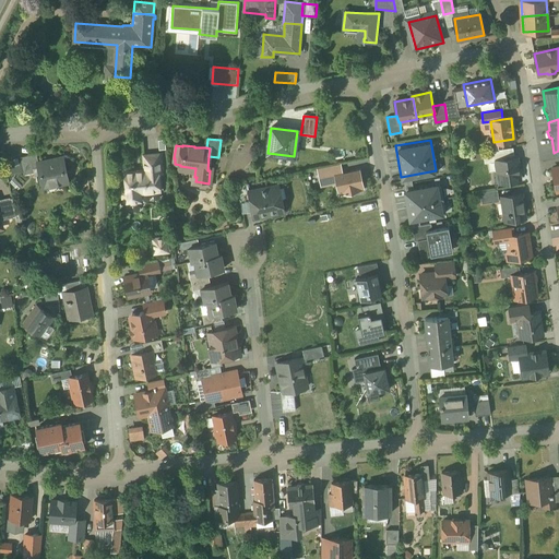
[(509,147),(496,150),(497,157),(498,161),(504,159),(503,155),(510,154),(509,147)]
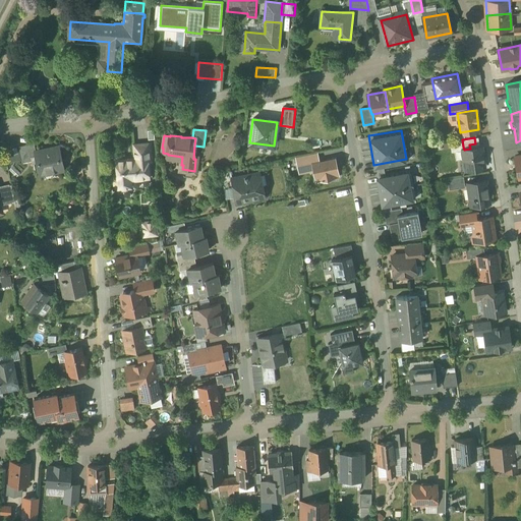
[(462,139),(450,141),(451,149),(463,147),(462,139)]
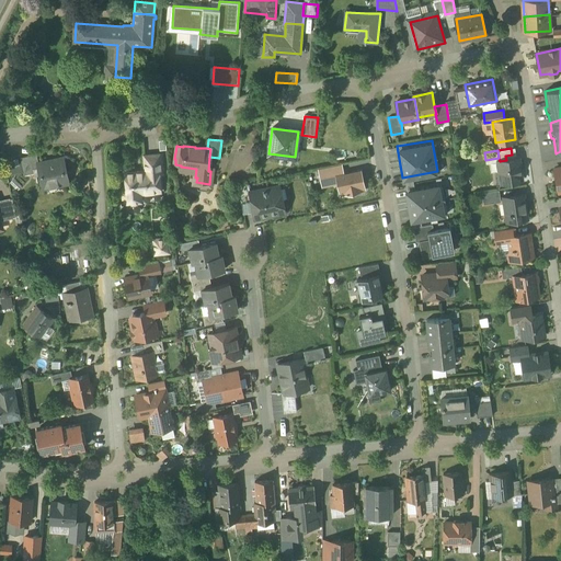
[(20,155),(4,158),(7,170),(22,167),(21,158),(20,155)]
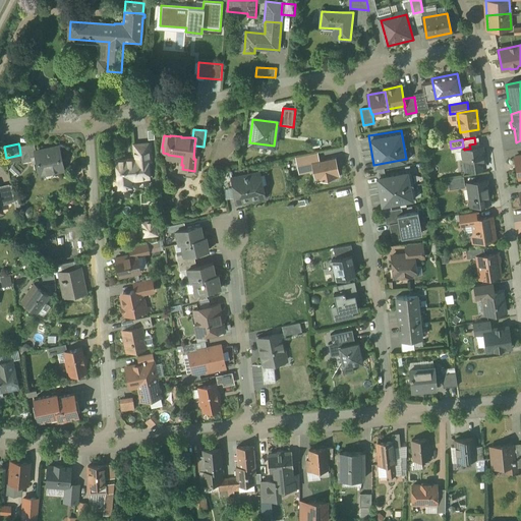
[(35,143),(19,147),(20,155),(21,160),(22,163),(33,160),(32,158),(37,157),(36,152),(37,152),(35,143)]
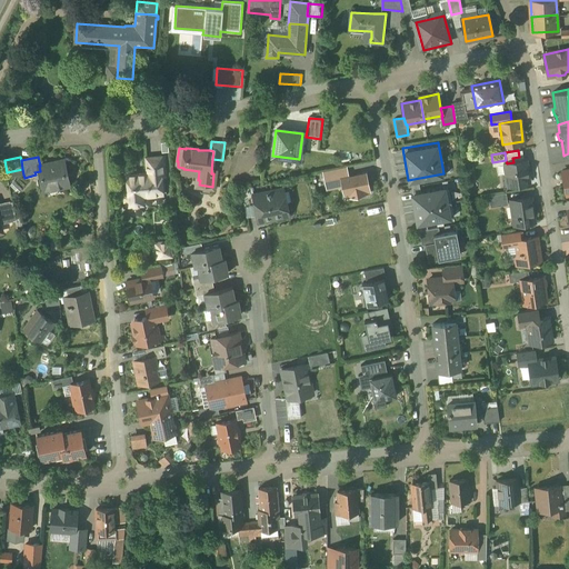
[(163,157),(147,158),(148,173),(161,172),(161,177),(165,177),(163,157)]
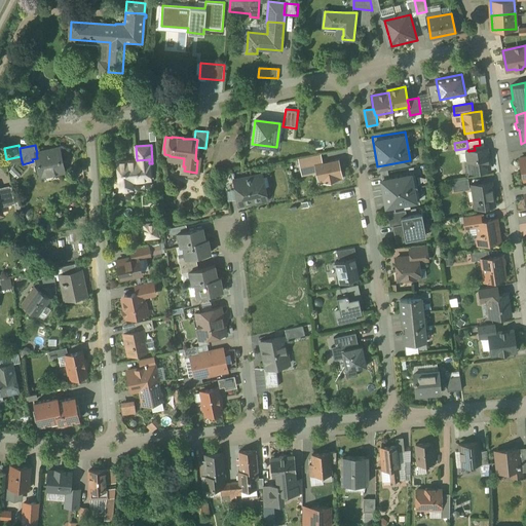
[(480,145),(474,146),(475,150),(468,151),(467,151),(470,161),(467,163),(468,168),(471,171),(471,172),(489,168),(486,148),(484,148),(484,145),(480,145)]
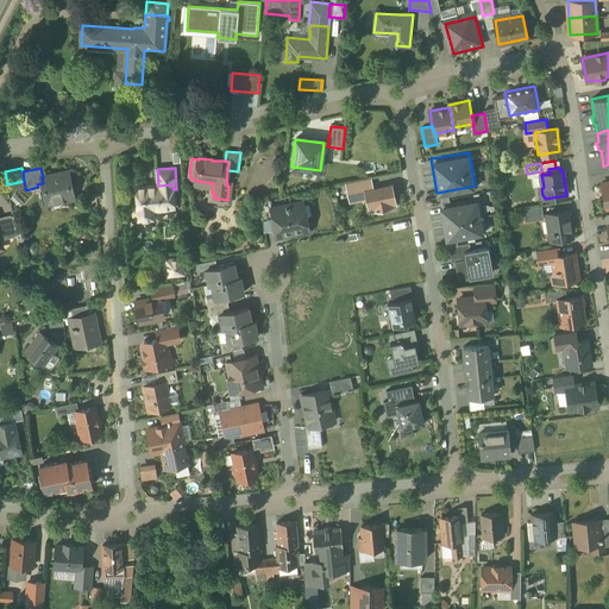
[(68,174),(52,177),(52,176),(43,177),(42,177),(43,183),(46,201),(62,198),(63,201),(74,199),(69,173),(68,173),(68,174)]
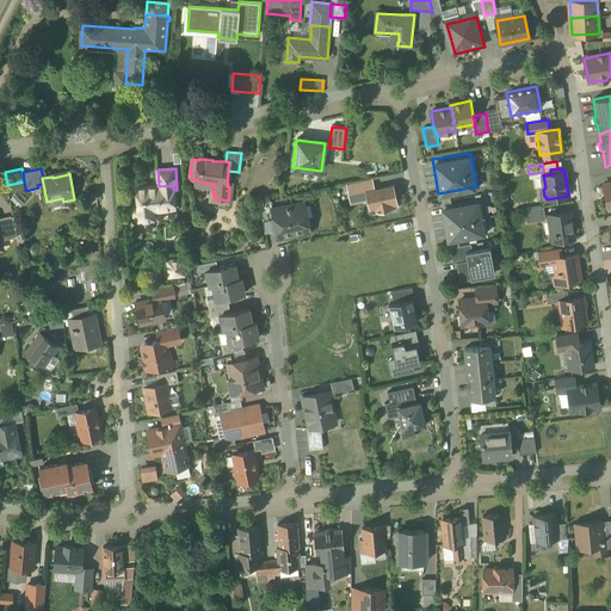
[(370,214),(400,208),(394,183),(374,186),(372,178),(347,183),(351,204),(368,201),(370,214)]
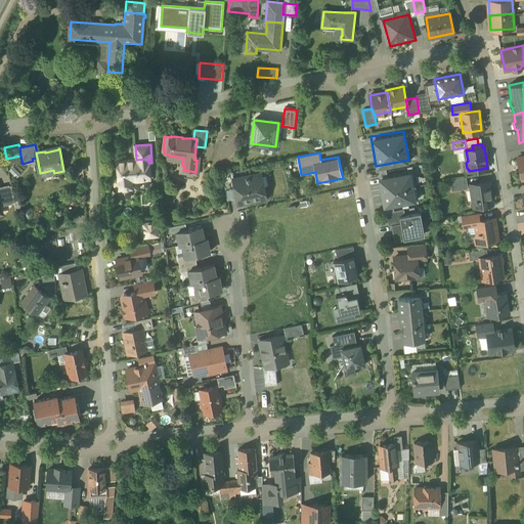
[(136,160),(118,162),(119,178),(116,178),(117,190),(122,189),(122,190),(129,190),(129,189),(132,188),(132,180),(139,180),(139,176),(149,175),(148,163),(148,159),(136,160)]
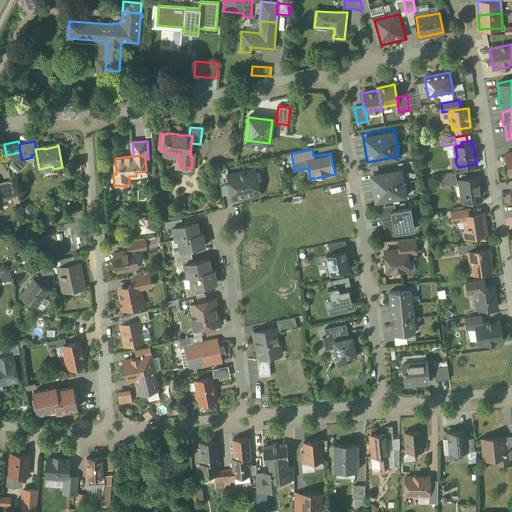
[(400,166),(369,172),(374,200),(406,194),(400,166)]
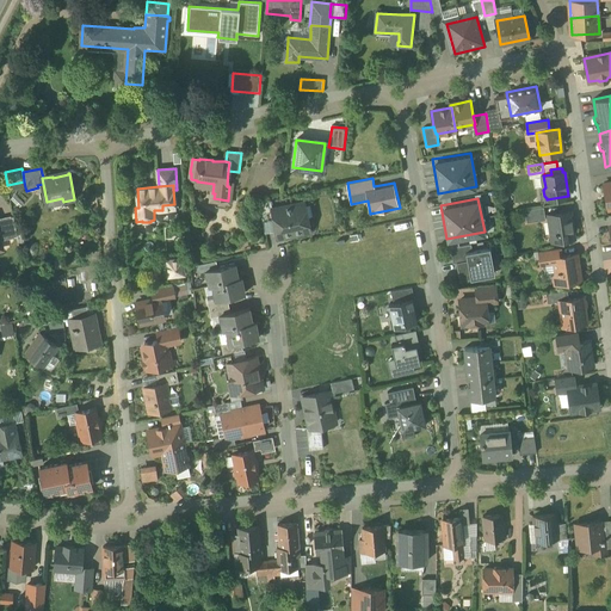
[(271,201),(258,203),(263,222),(275,218),(272,210),(273,210),(271,201)]
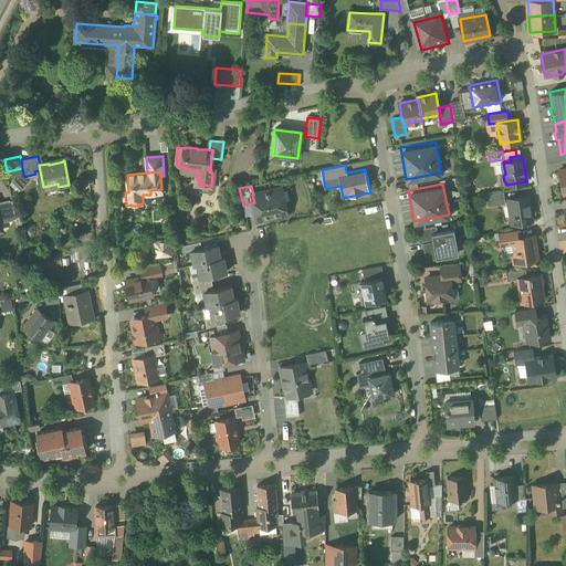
[(253,195),(252,195),(254,202),(258,220),(285,213),(287,210),(286,205),(283,202),(280,188),(253,195)]
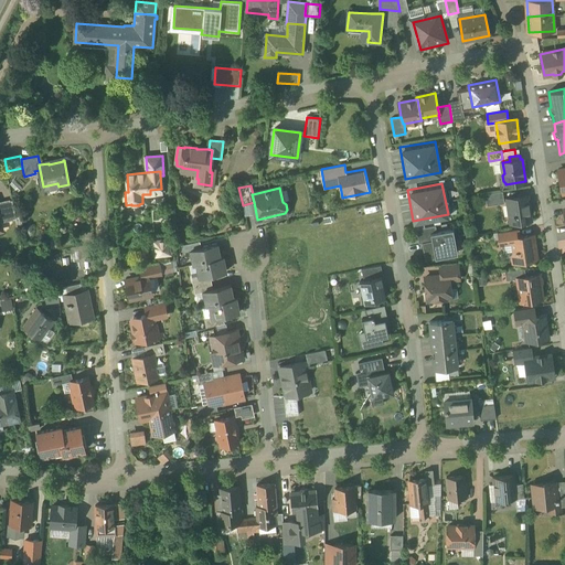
[(503,191),(486,193),(488,205),(504,203),(503,191)]
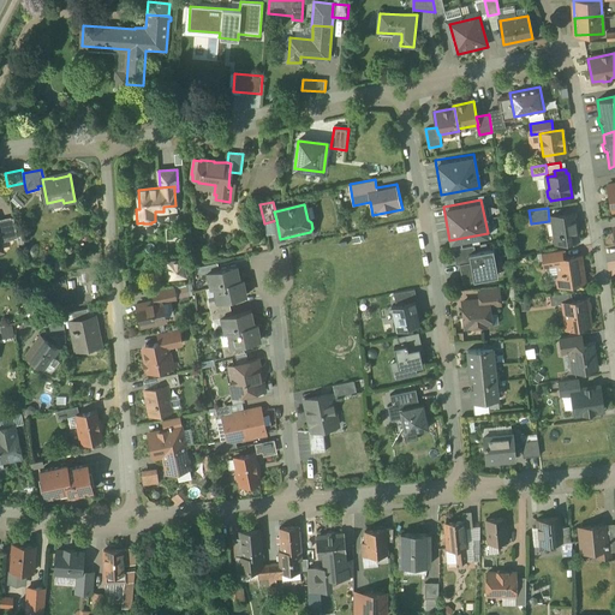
[(574,213),(554,216),(556,232),(555,232),(556,243),(578,239),(574,213)]
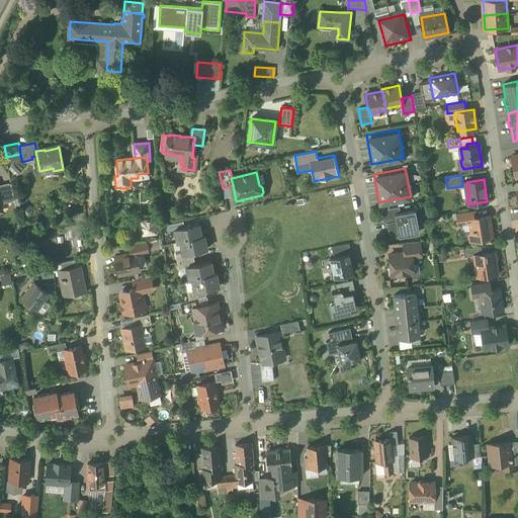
[(11,183),(0,185),(0,196),(1,202),(15,200),(11,183)]
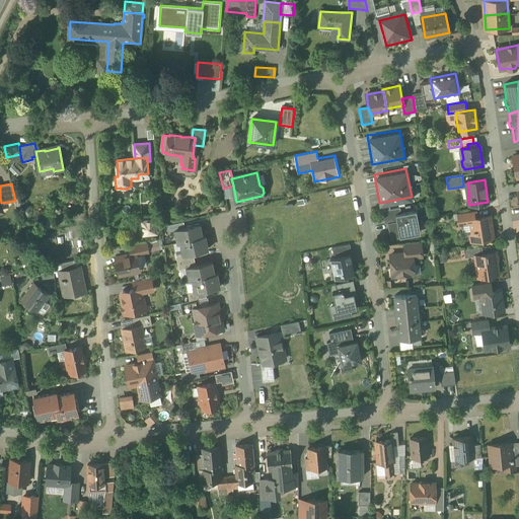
[(475,210),(457,213),(459,224),(470,222),(469,219),(476,218),(475,210)]
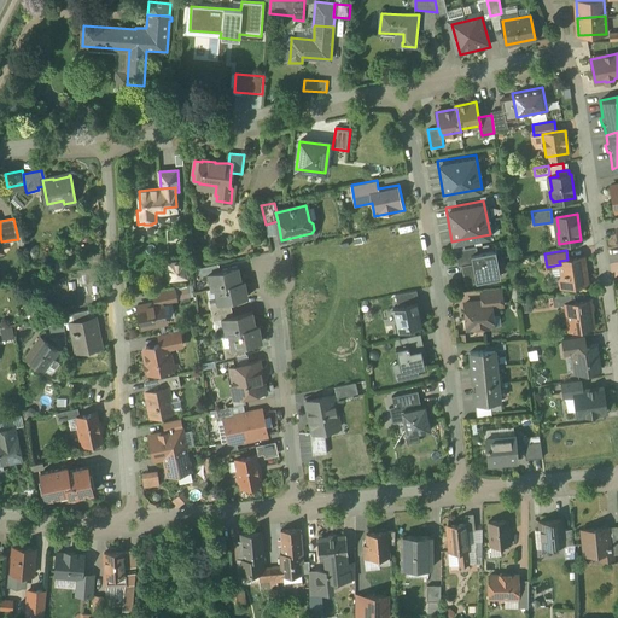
[(471,255),(476,283),(497,279),(495,266),(499,264),(496,251),(471,255)]
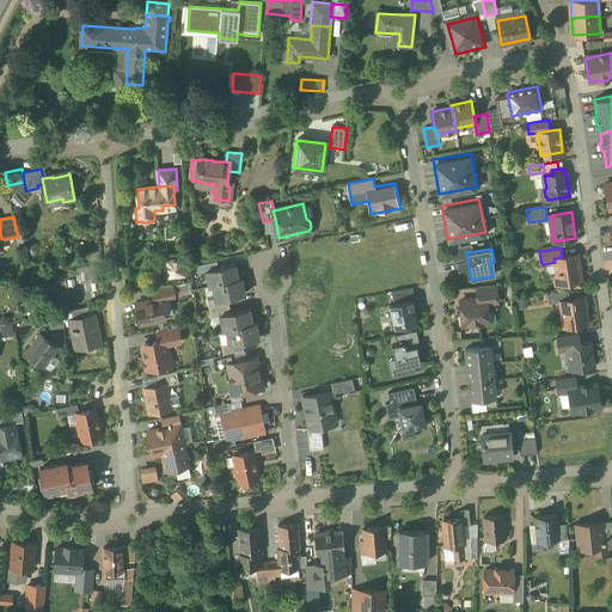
[(562,257),(554,258),(555,262),(556,273),(554,275),(555,281),(557,283),(558,285),(582,281),(577,255),(562,257)]
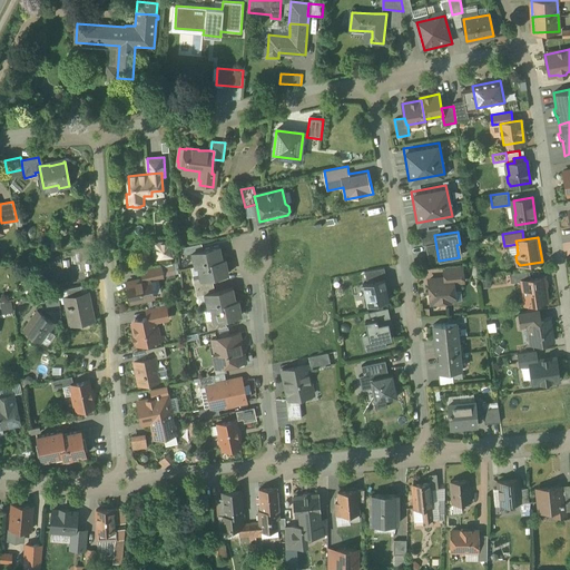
[(170,242),(156,243),(158,257),(173,256),(170,242)]
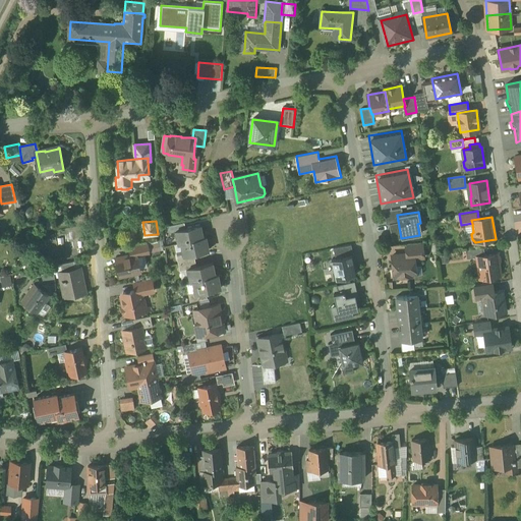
[(184,222),(168,226),(169,232),(176,231),(176,230),(186,228),(184,222)]
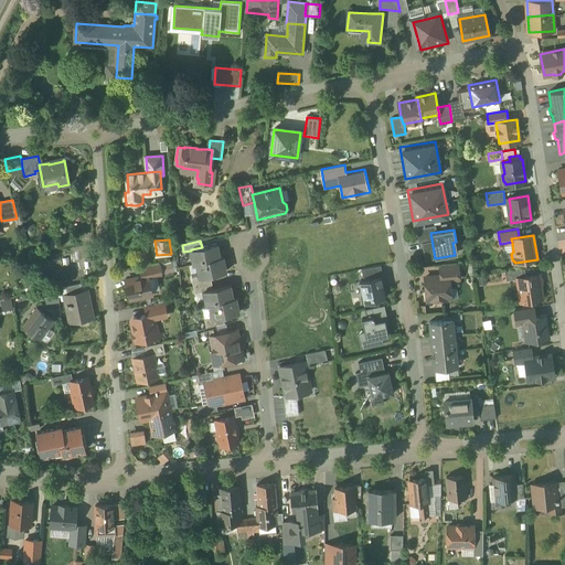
[(202,247),(191,249),(191,251),(194,264),(196,264),(200,276),(200,277),(211,275),(226,272),(224,257),(221,257),(217,244),(202,247)]
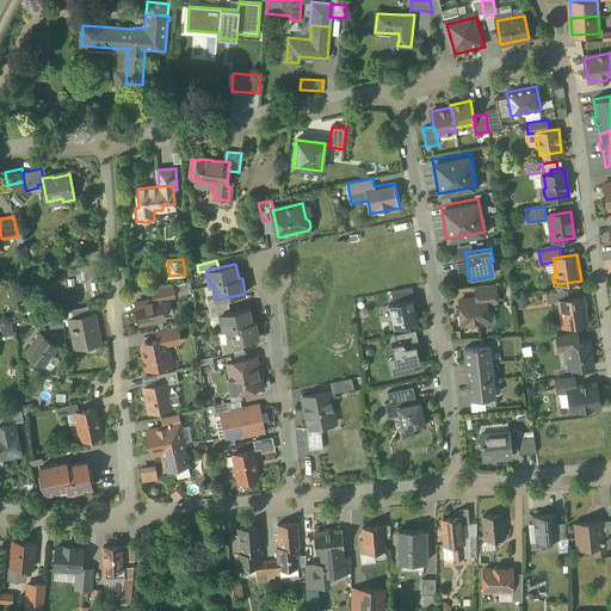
[(173,284),(152,289),(154,298),(160,297),(161,301),(176,298),(173,284)]
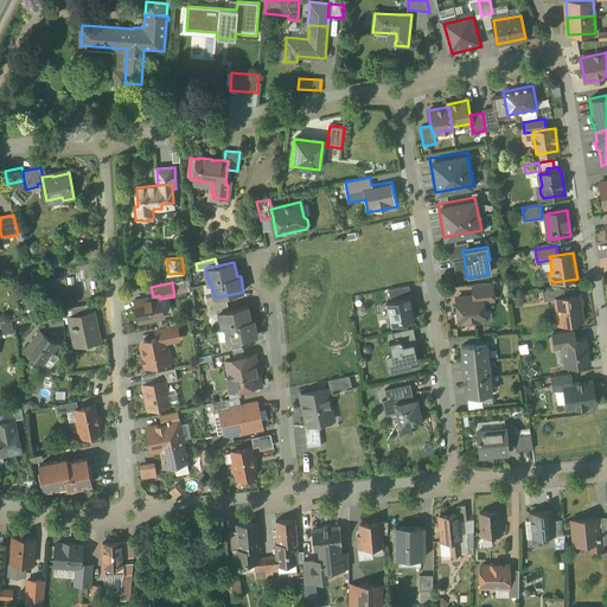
[(492,283),(473,285),(474,296),(483,295),(483,300),(494,300),(492,283)]
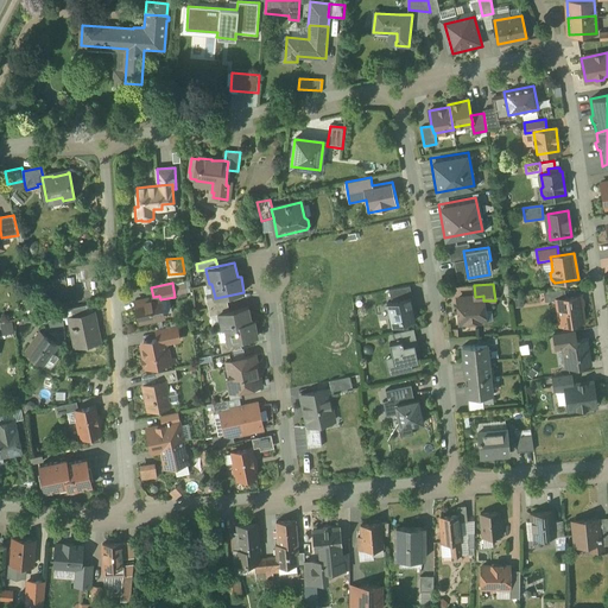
[(565,289),(544,291),(545,302),(557,299),(567,297),(565,289)]
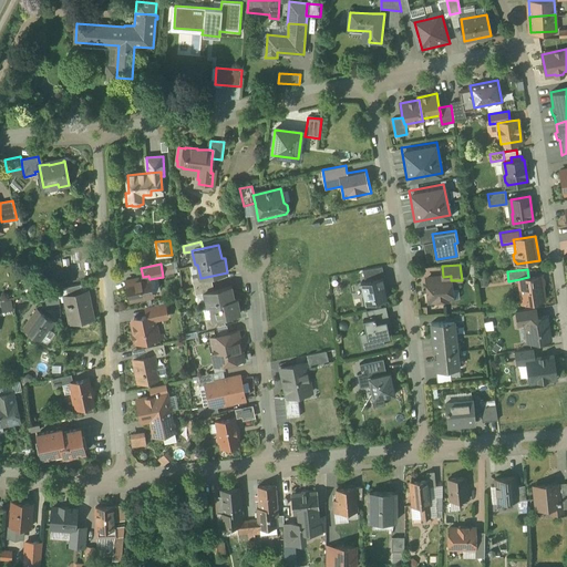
[(143,277),(138,278),(137,278),(132,279),(133,279),(127,280),(131,300),(138,299),(138,300),(146,298),(145,297),(153,296),(150,279),(148,276),(143,277)]
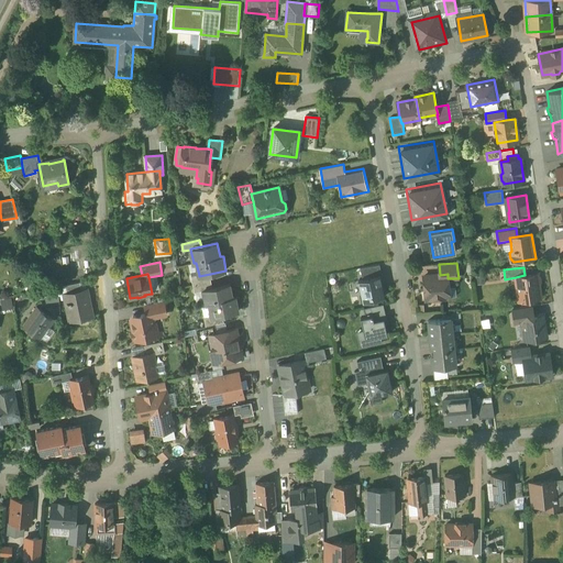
[(210,274),(199,276),(199,275),(191,277),(192,284),(211,280),(210,274)]
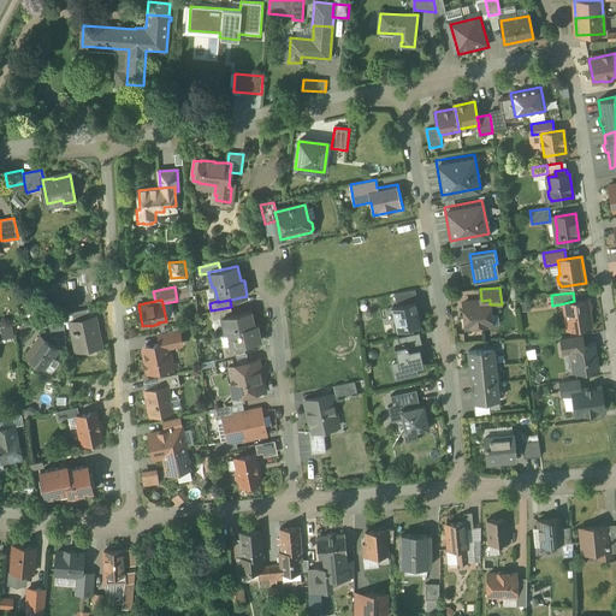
[(481,301),(463,303),(466,327),(474,326),(475,329),(483,327),(484,325),(492,325),(490,304),(490,300),(481,301)]
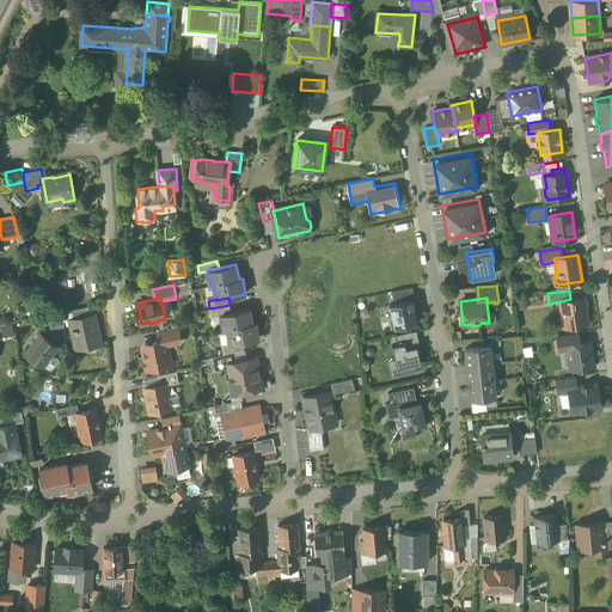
[(570,299),(561,301),(564,326),(588,323),(585,298),(570,299)]
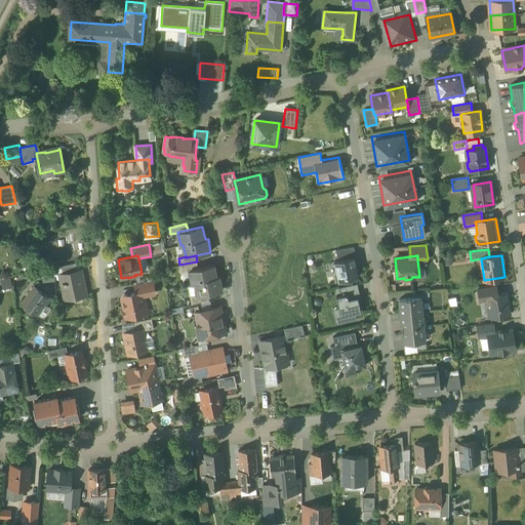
[(354,257),(333,261),(338,281),(358,277),(354,257)]
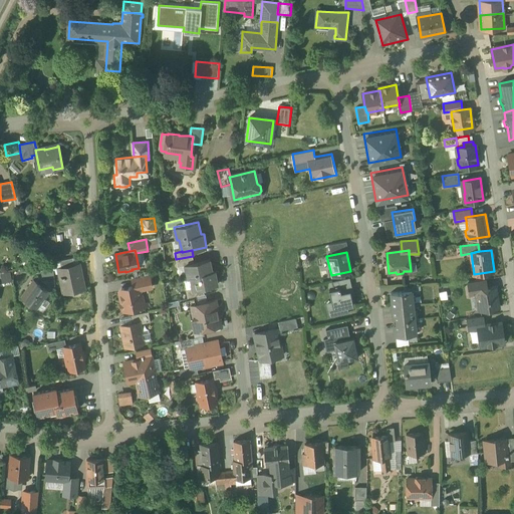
[(193,256),(176,259),(178,267),(186,265),(186,264),(194,263),(193,256)]
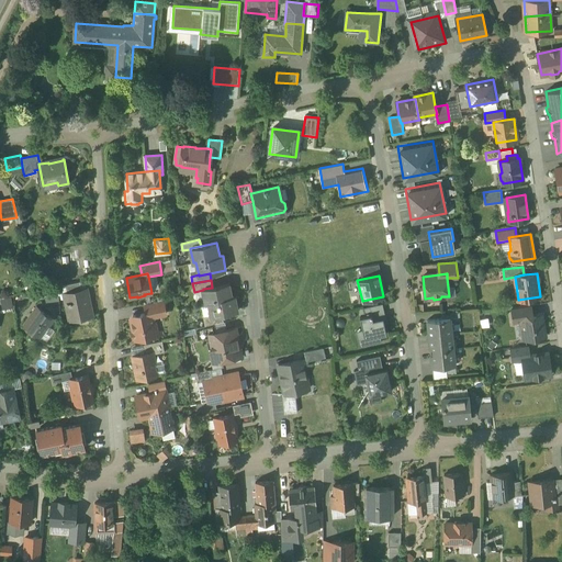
[(80,281),(66,284),(68,293),(81,290),(80,281)]
